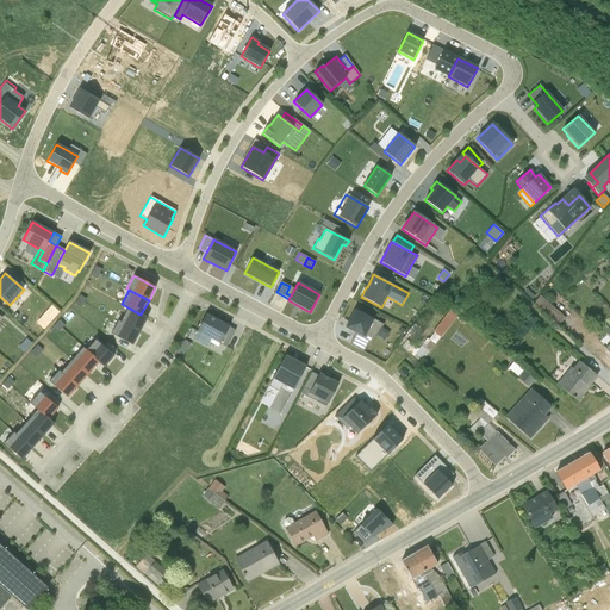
[(540,296),(535,303),(559,325),(565,318),(540,296)]
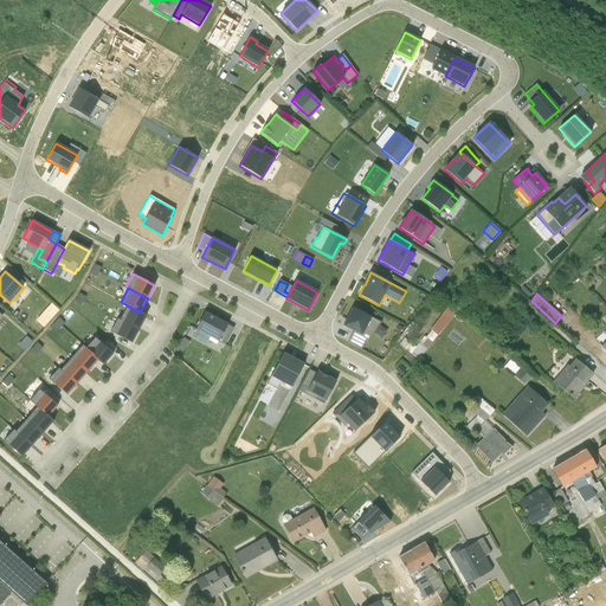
[(120,321),(139,330),(146,316),(140,313),(127,305),(120,321)]
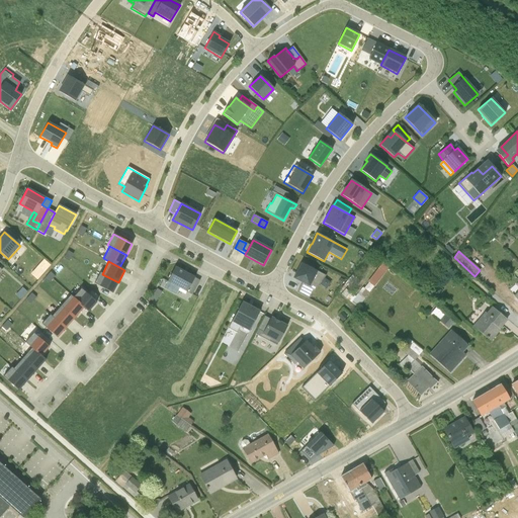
[(345,289),(341,294),(358,308),(390,266),(383,261),(367,282),(368,282),(364,288),(362,287),(355,296),(345,289)]
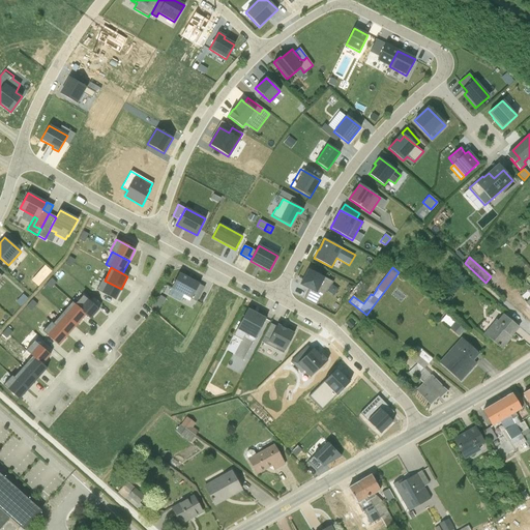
[(307,269),(299,285),(308,290),(303,299),(316,305),(333,282),(307,269)]
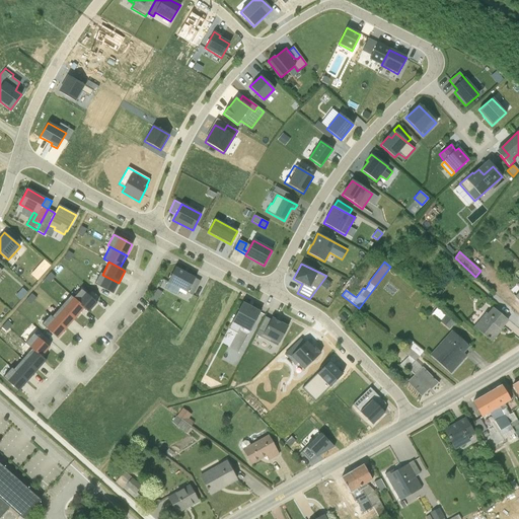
[(167,282),(179,289),(187,293),(195,278),(175,268),(167,282)]
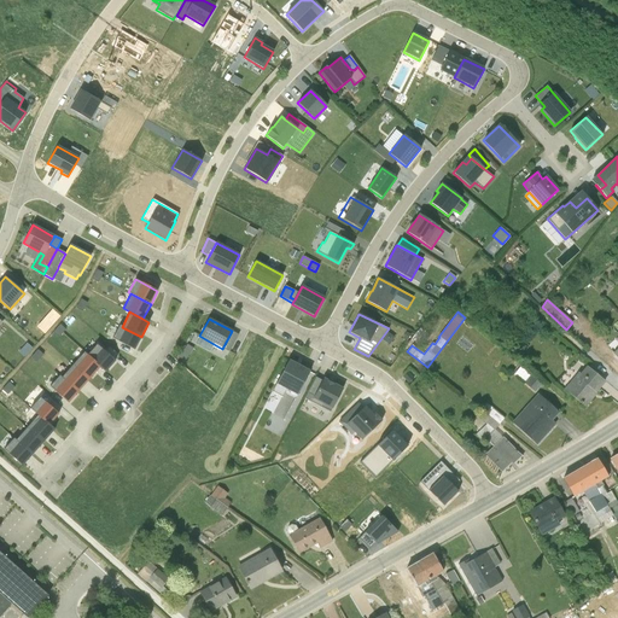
[(141,337),(122,327),(118,326),(112,338),(134,350),(141,337)]
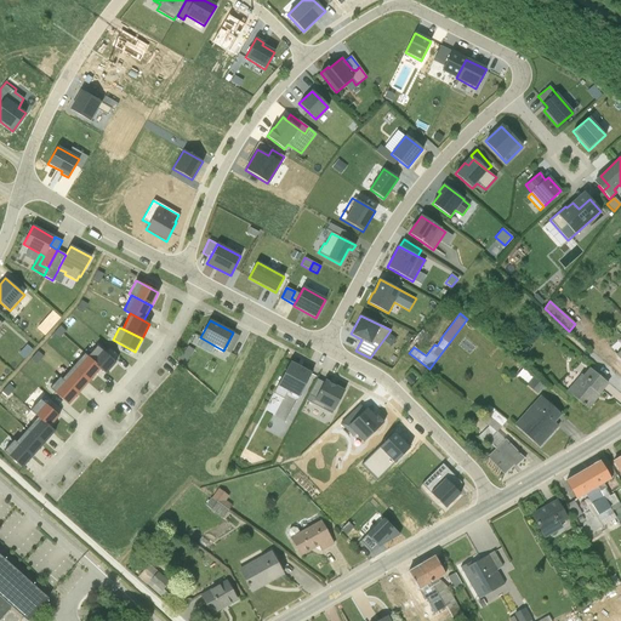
[(233,332),(223,351),(231,354),(239,336),(233,332)]
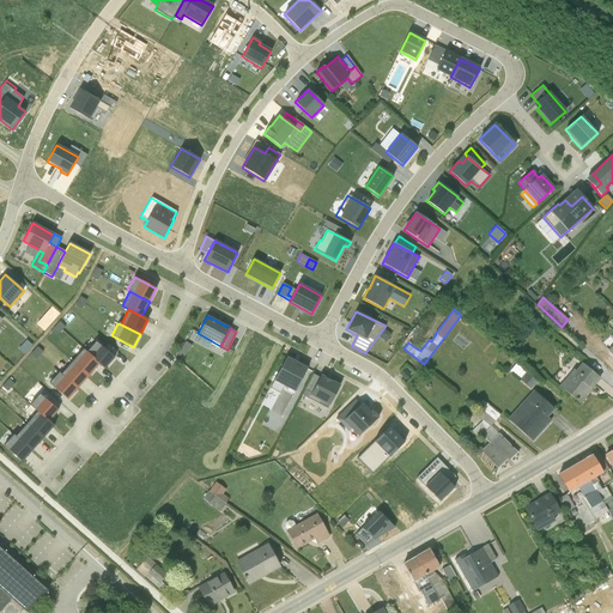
[(212,341),(198,333),(194,341),(207,349),(212,341)]
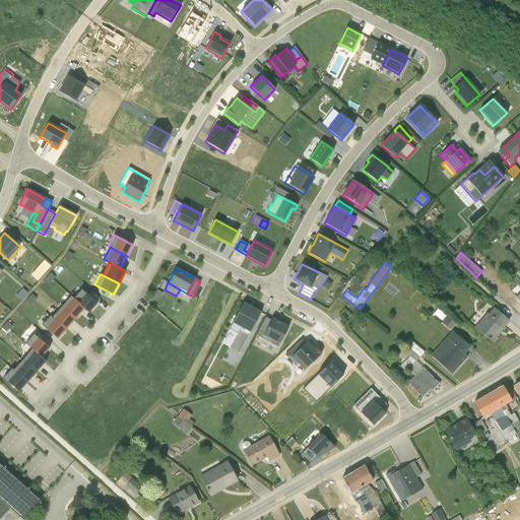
[(389,282),(383,289),(393,298),(398,290),(389,282)]
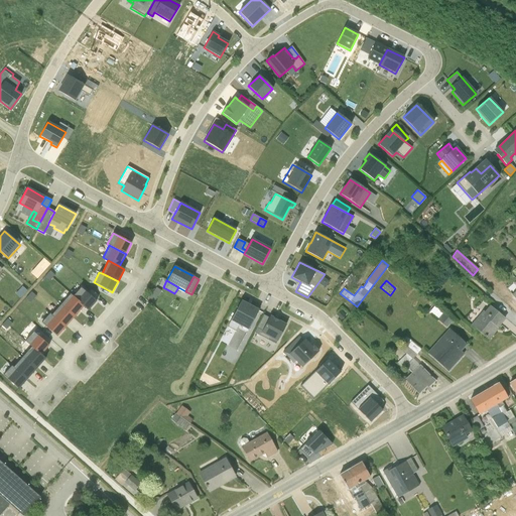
[(434,285),(430,290),(435,295),(440,291),(434,285)]
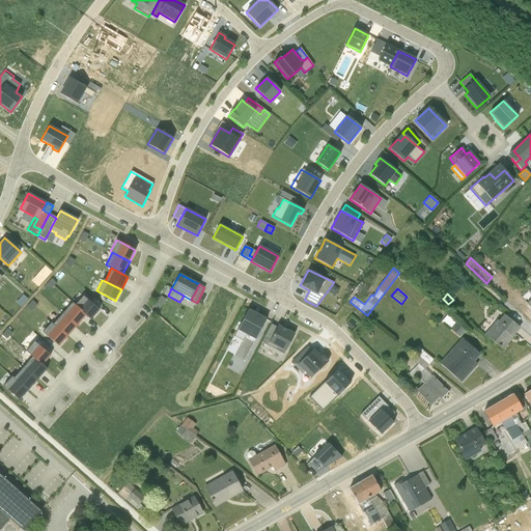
[(23,295),(16,303),(21,307),(27,299),(23,295)]
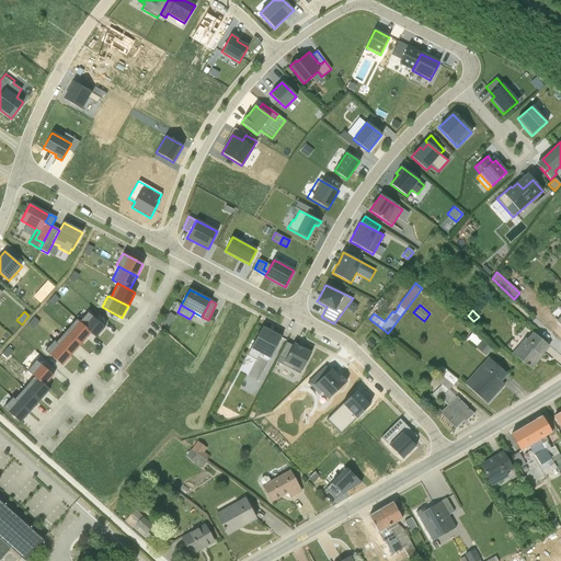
[(79,322),(90,333),(95,338),(104,328),(88,312),(79,322)]
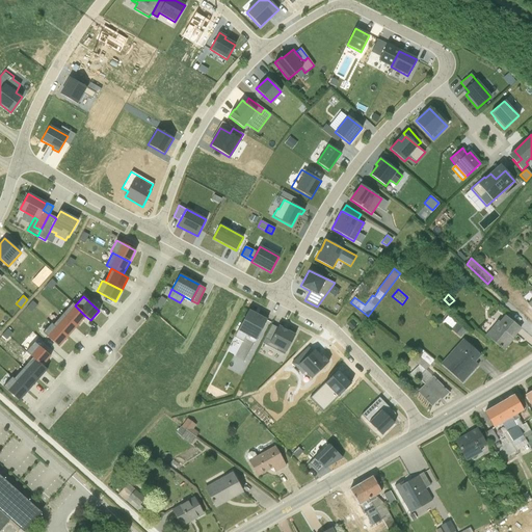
[(161,296),(154,308),(158,311),(166,299),(161,296)]
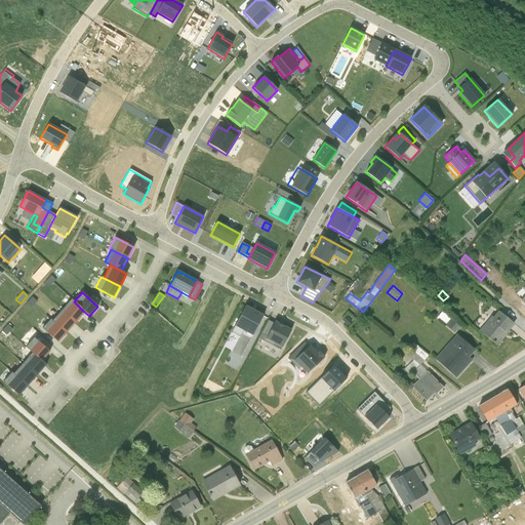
[(62,310),(75,322),(84,312),(74,301),(71,299),(62,310)]
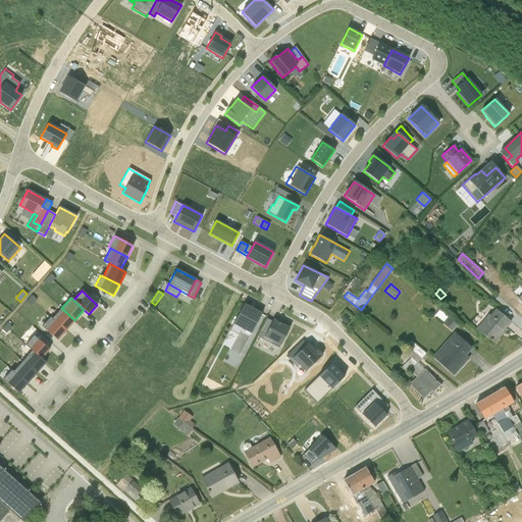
[(244,305),(228,331),(238,336),(242,329),(251,334),(261,314),(253,310),(248,308),(249,307),(244,305)]
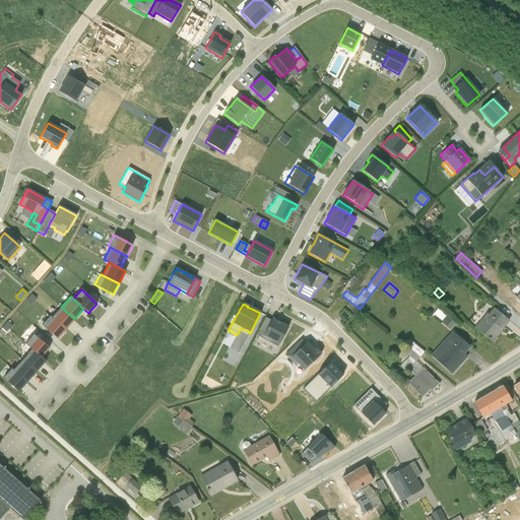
[(52,318),(65,330),(74,319),(61,307),(52,318)]
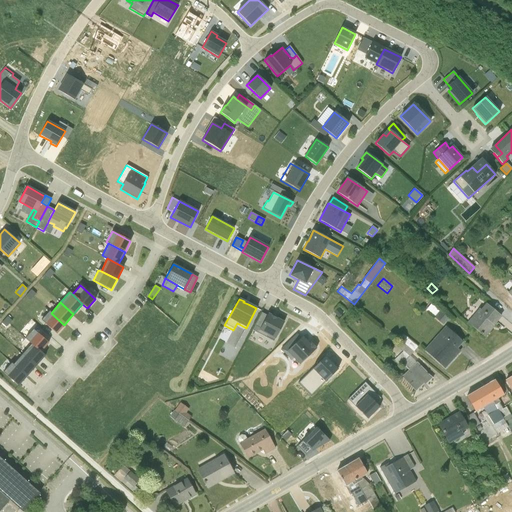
[(431,303),(425,310),(443,325),(448,318),(431,303)]
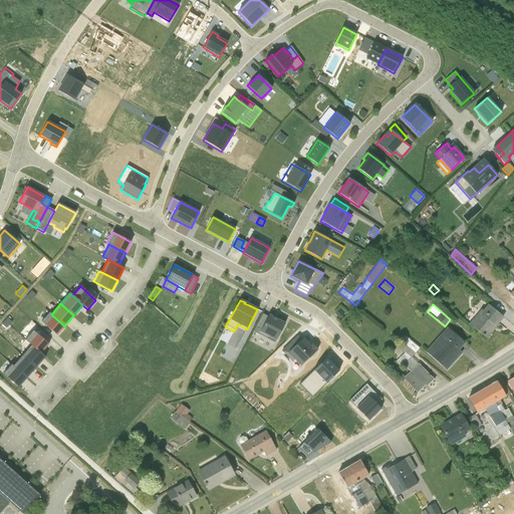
[(481,309),(469,324),(482,334),(481,334),(483,336),(486,338),(493,330),(491,329),(494,326),(495,326),(503,317),(487,304),(482,310),(481,309)]
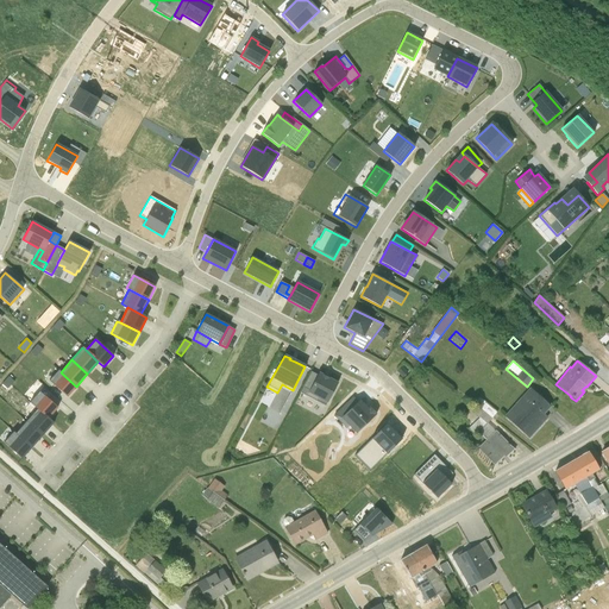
[(401,368),(397,372),(402,377),(407,374),(401,368)]
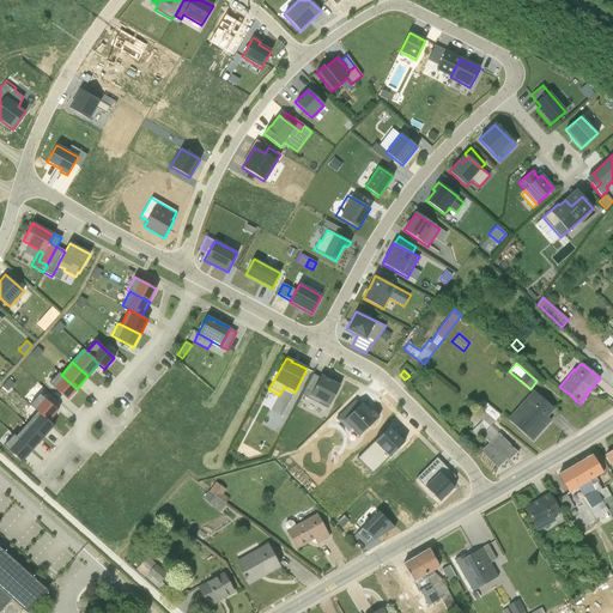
[(77,389),(61,375),(59,372),(49,383),(67,400),(77,389)]
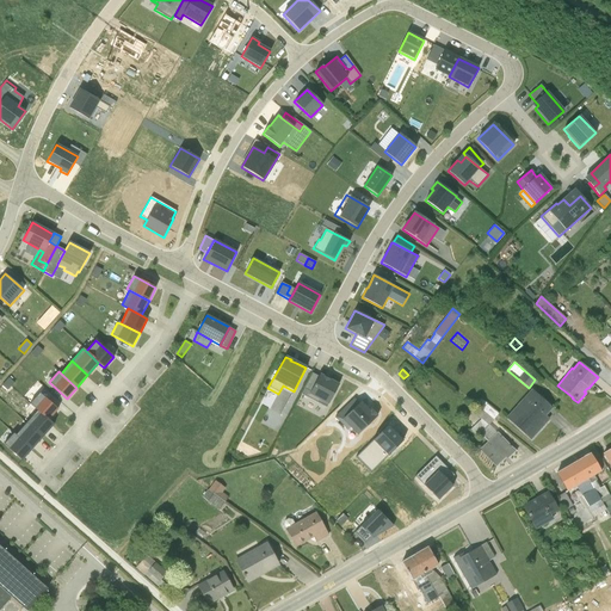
[(310,392),(318,377),(312,374),(304,388),(310,392)]
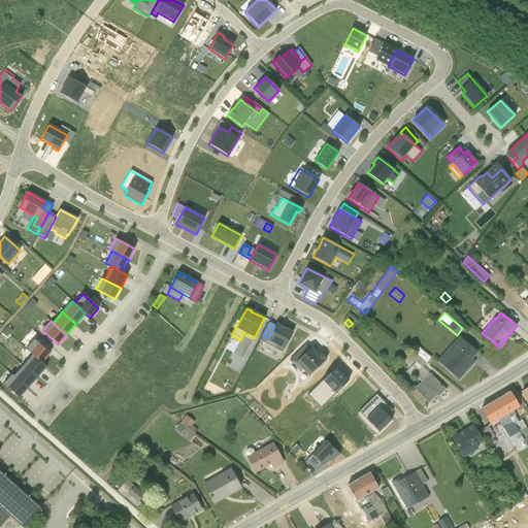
[(268,338),(263,335),(260,340),(274,349),(276,344),(284,349),(292,332),(285,329),(279,326),(275,324),(274,326),(268,338)]
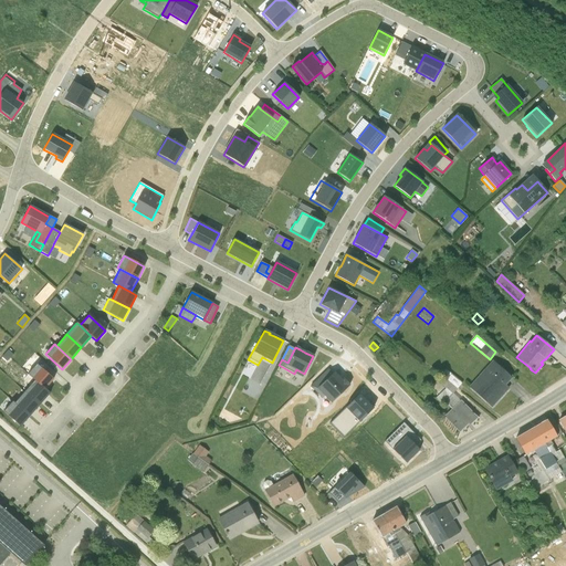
[(492,360),(469,387),(491,407),(509,388),(504,385),(511,378),(492,360)]
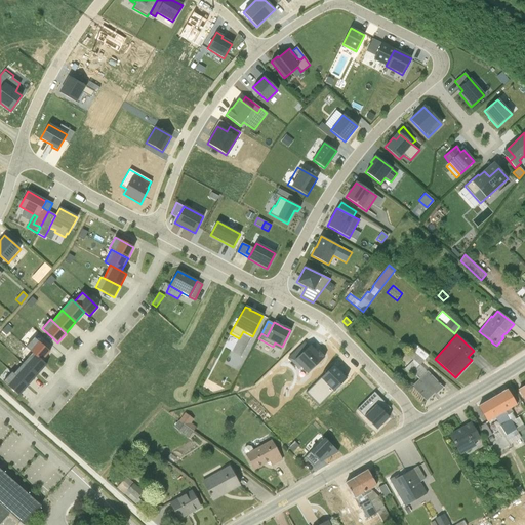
[(32,353),(41,361),(49,352),(34,337),(26,347),(32,353)]
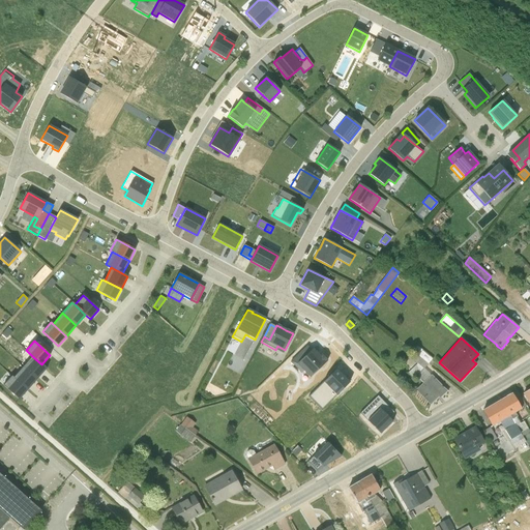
[(290,361),(307,379),(327,360),(321,354),(320,356),(313,348),(311,350),(306,346),(290,361)]
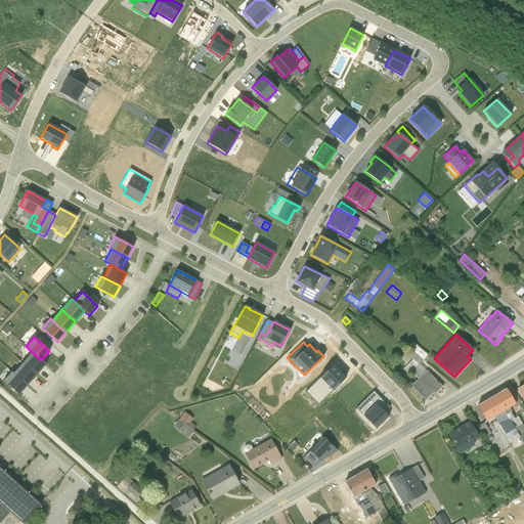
[(412,351),(423,359),(427,355),(412,342),(409,346),(413,350),(412,351)]
